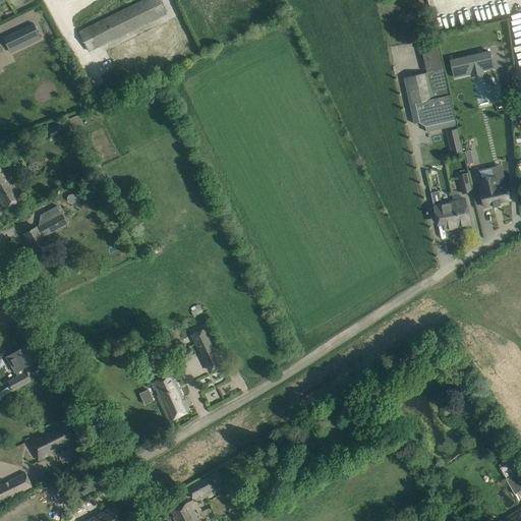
[(159,0),(143,0),(89,27),(79,32),(90,51),(166,13),(159,0)]
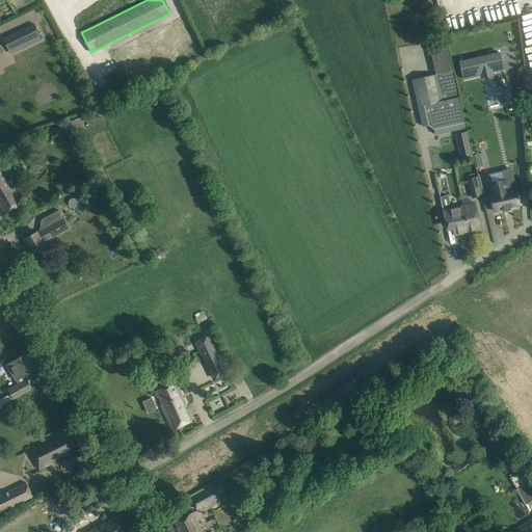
[(27,42),(22,30),(3,38),(6,45),(18,40),(20,46),(27,42)]
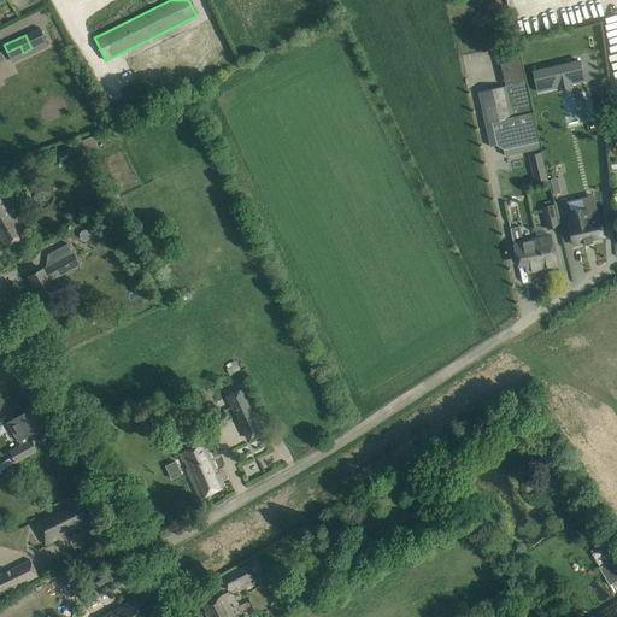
[(580,62),(534,71),(538,92),(558,87),(558,83),(570,81),(571,84),(585,81),(580,62)]
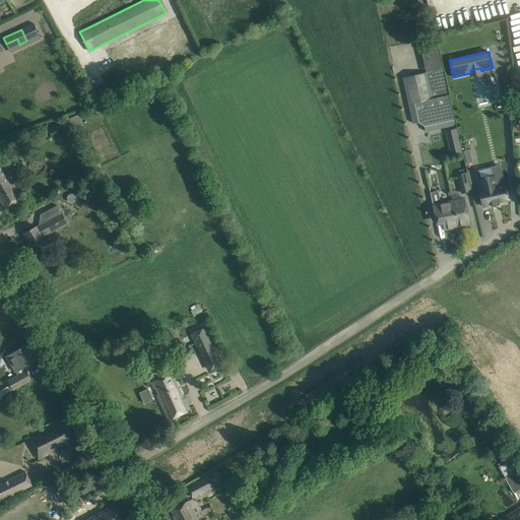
[(425,126),(425,132),(456,125),(452,109),(449,94),(443,69),(403,77),(413,123),(419,122),(425,126)]
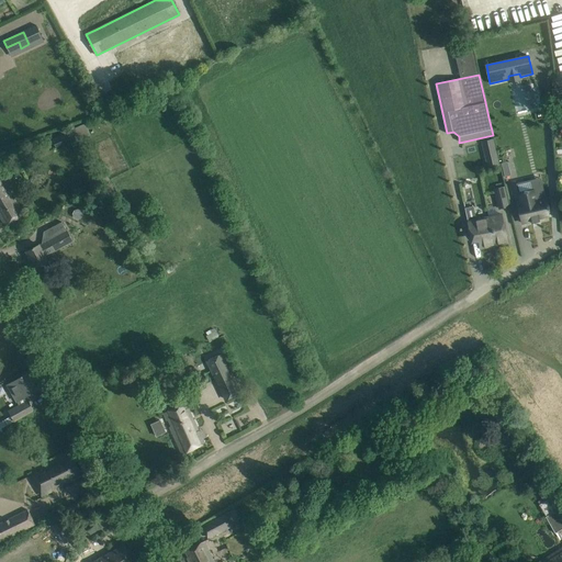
[(74,131),(71,132),(52,139),(56,149),(90,135),(86,123),(72,128),(74,131)]
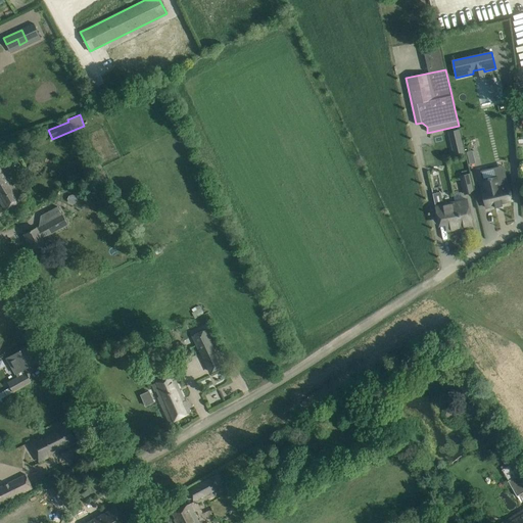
[(454,156),(465,153),(460,129),(448,131),(454,156)]
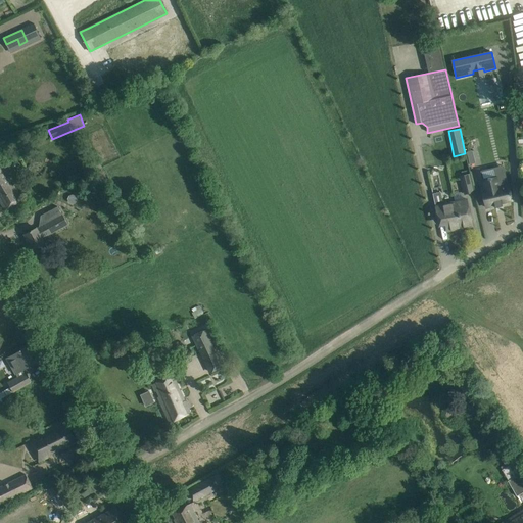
[(1,164),(0,164),(0,202),(5,210),(22,200),(1,164)]
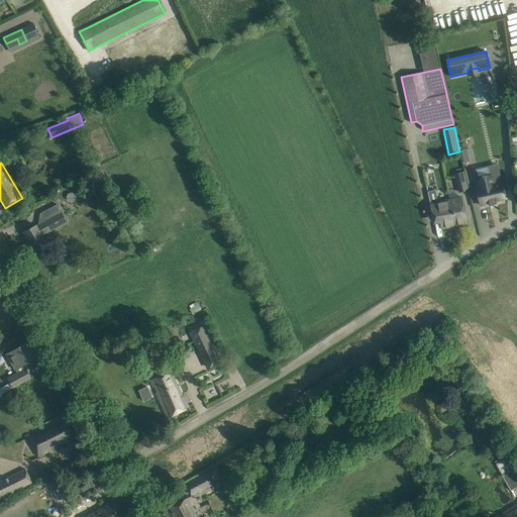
[(456,174),(460,191),(469,189),(464,173),(456,174)]
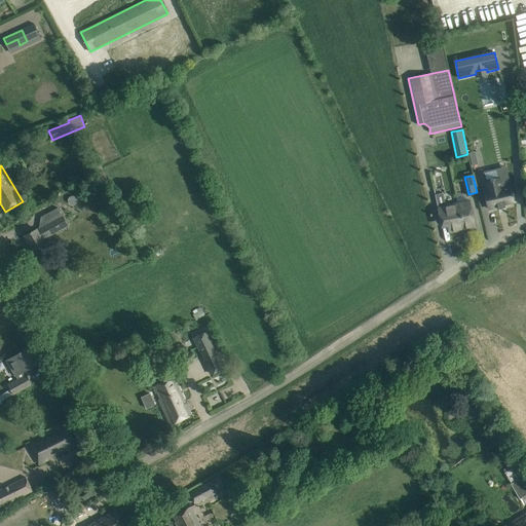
[(488,190),(485,191),(489,209),(498,207),(498,209),(505,207),(504,203),(515,201),(514,195),(514,192),(513,192),(511,186),(501,188),(499,178),(493,179),(493,178),(490,179),(491,180),(485,181),(488,190)]
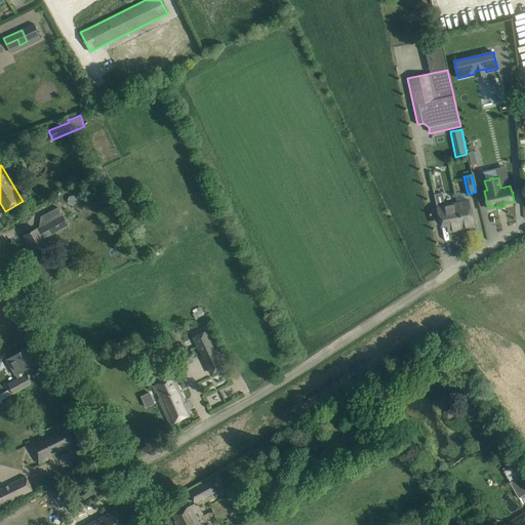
[(463,229),(460,213),(458,213),(456,203),(445,205),(443,193),(435,194),(440,223),(446,221),(448,232),(463,229)]
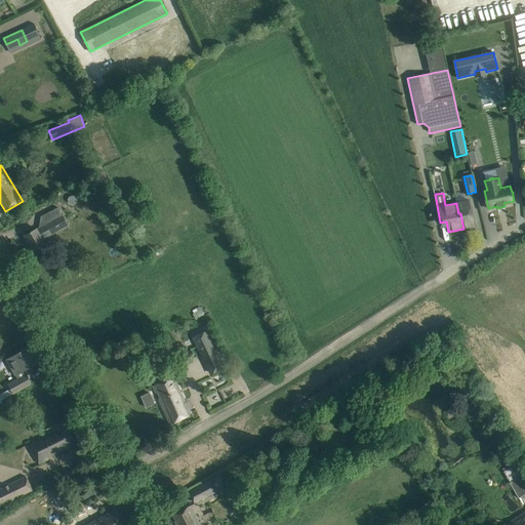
[(470,200),(456,203),(458,213),(460,213),(463,229),(475,227),(470,200)]
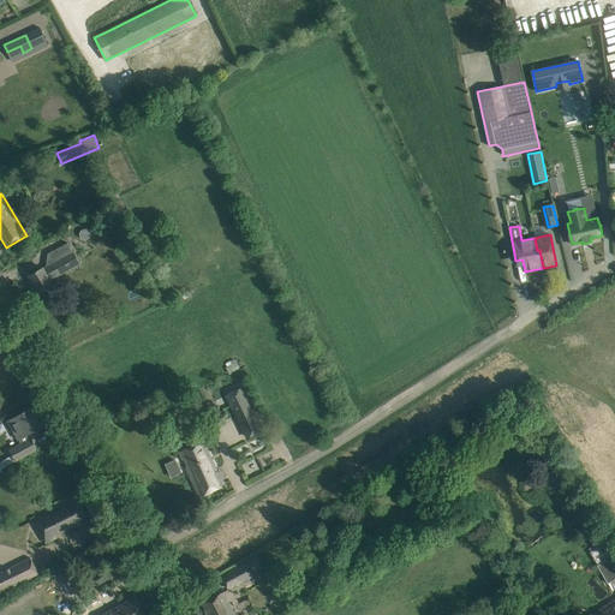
[(42,268),(40,269),(29,276),(34,284),(40,294),(53,286),(47,276),(54,273),(57,276),(81,264),(73,252),(67,243),(57,249),(63,258),(43,269),(42,268)]
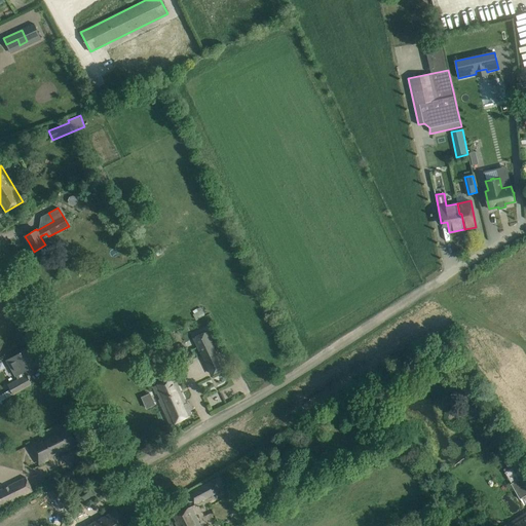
[(525,245),(512,254),(525,275),(525,273),(525,245)]
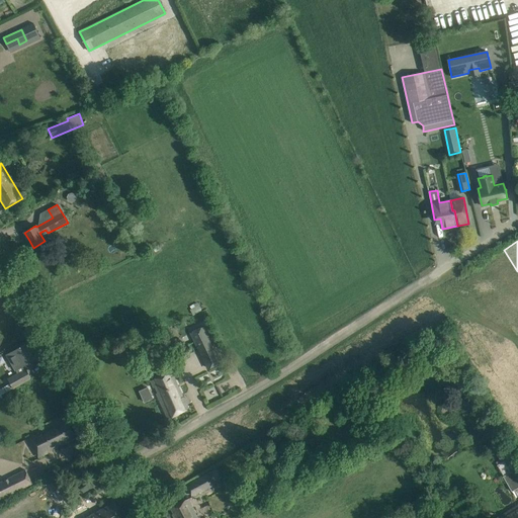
[(191,333),(208,368),(221,362),(203,328),(191,333)]
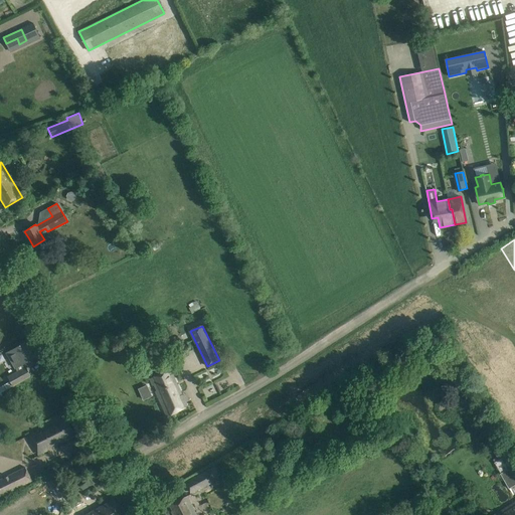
[(8,376),(10,381),(0,386),(0,390),(1,392),(31,376),(23,363),(34,357),(26,342),(15,349),(16,350),(8,354),(11,360),(13,359),(17,366),(17,367),(16,368),(17,370),(8,376)]
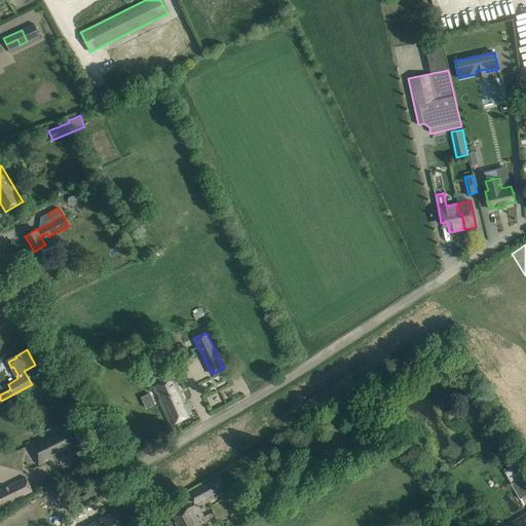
[(158,400),(170,425),(192,415),(175,377),(152,387),(156,395),(160,392),(163,398),(158,400)]
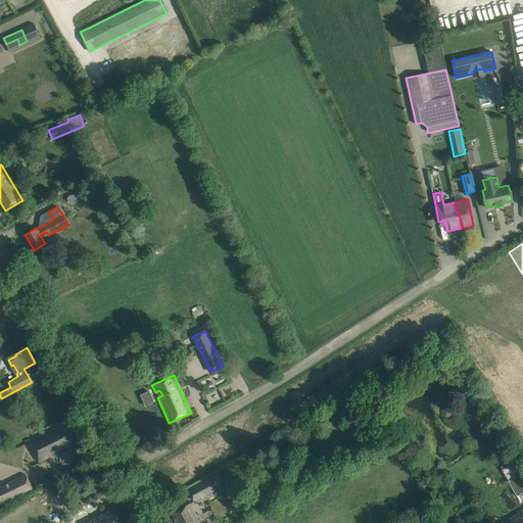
[(68,423),(59,427),(29,442),(36,456),(39,454),(42,460),(78,441),(68,423)]
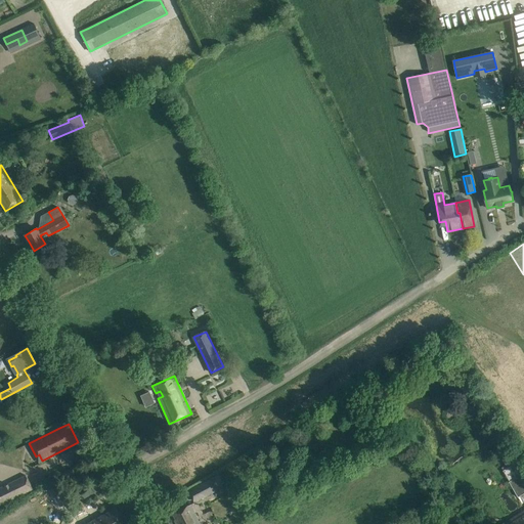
[(520,495),(523,501),(523,511),(503,523),(501,523),(523,523),(523,481),(514,464),(503,471),(509,481),(517,496),(520,495)]
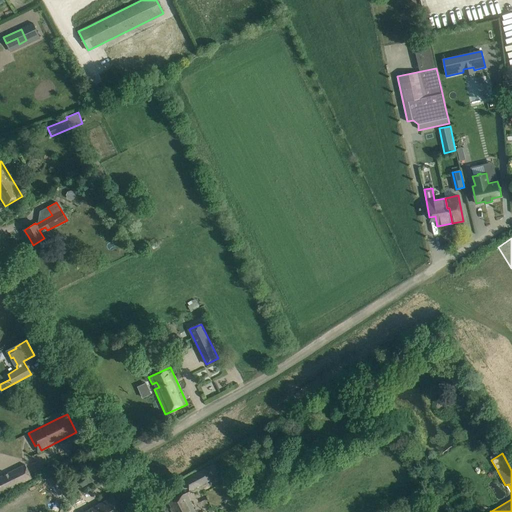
[(0,479),(0,493),(0,494),(32,479),(25,465),(0,476),(0,479)]
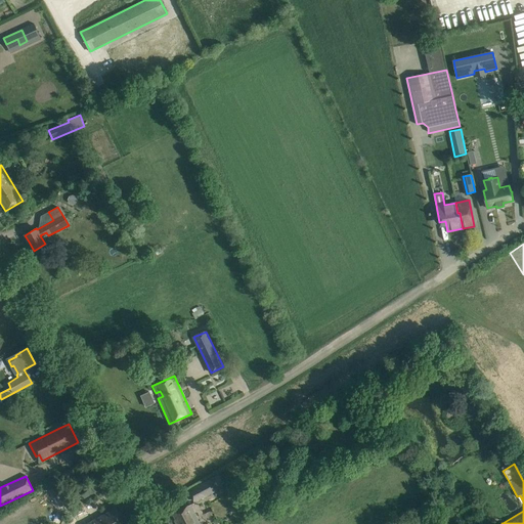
[(190,489),(197,501),(216,490),(210,479),(190,489)]
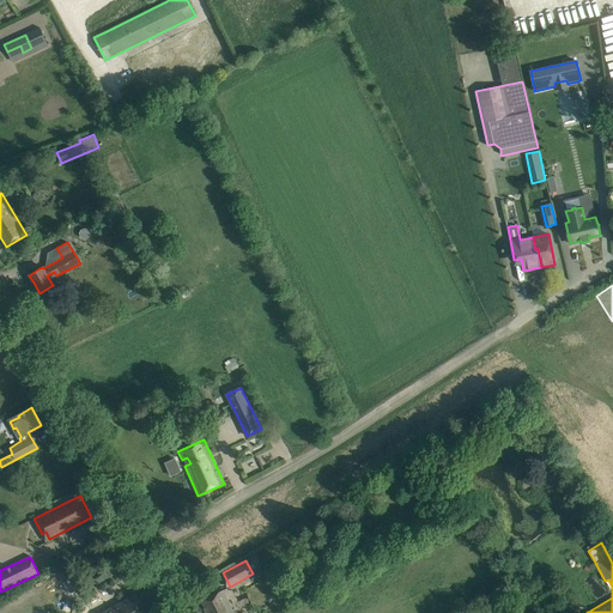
[(557,586),(538,594),(542,602),(560,595),(557,586)]
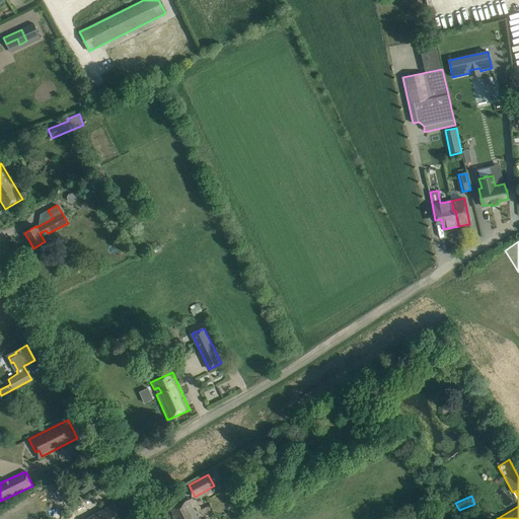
[(172,516),(173,518),(198,518),(189,500),(169,509),(170,511),(171,511),(173,515),(172,516)]
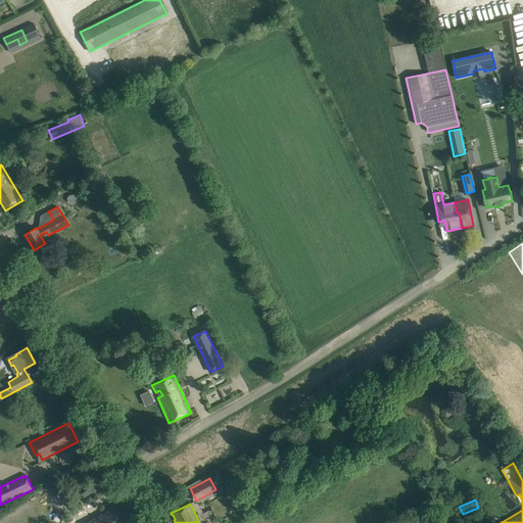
[(124,522),(114,508),(103,514),(106,522),(124,522)]
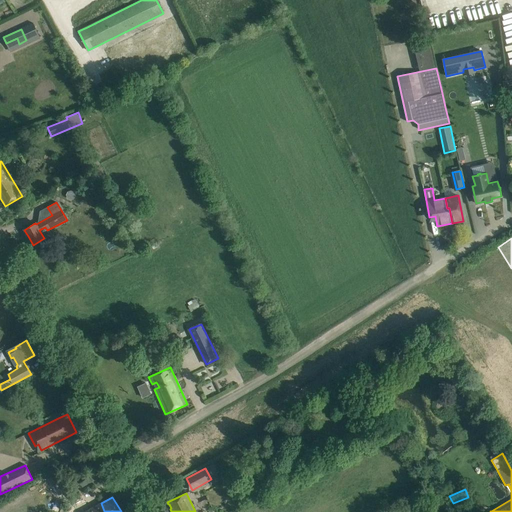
[(77,507),(72,498),(65,502),(70,511),(77,507)]
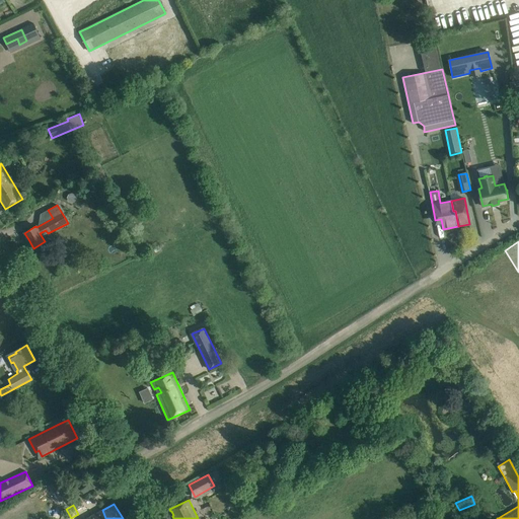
[(105,518),(102,510),(86,518),(105,518)]
